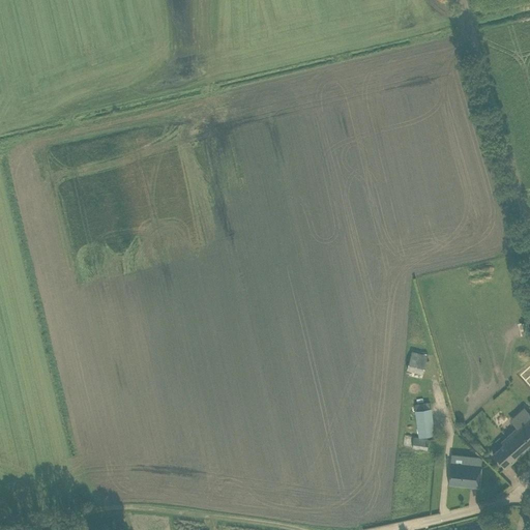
[(412,351),(407,370),(422,374),(428,355),(412,351)]
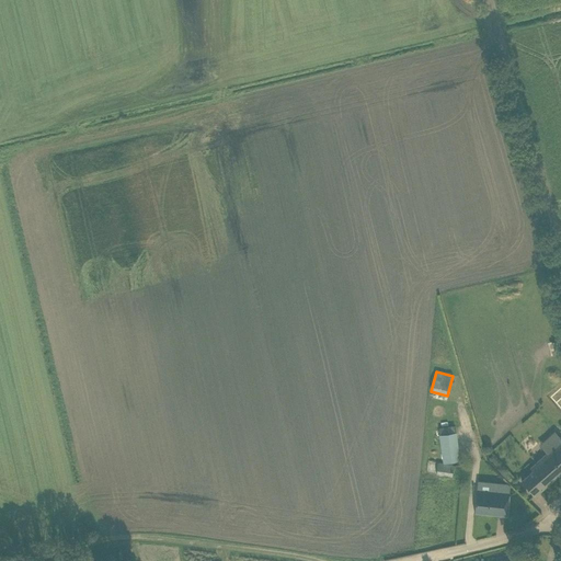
[(457,432),(439,433),(443,462),(460,460),(457,432)]
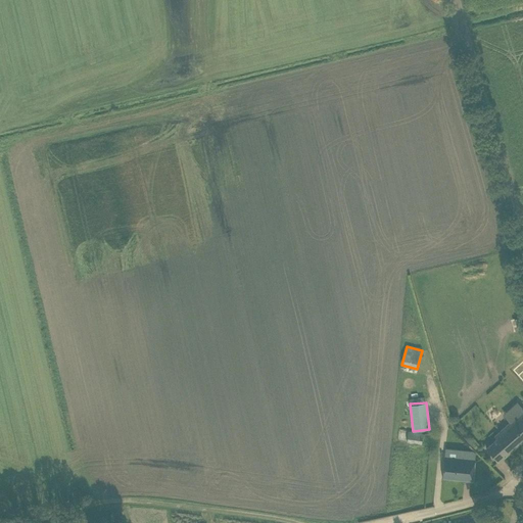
[(486,448),(498,462),(522,439),(522,410),(493,436),(496,439),(486,448)]
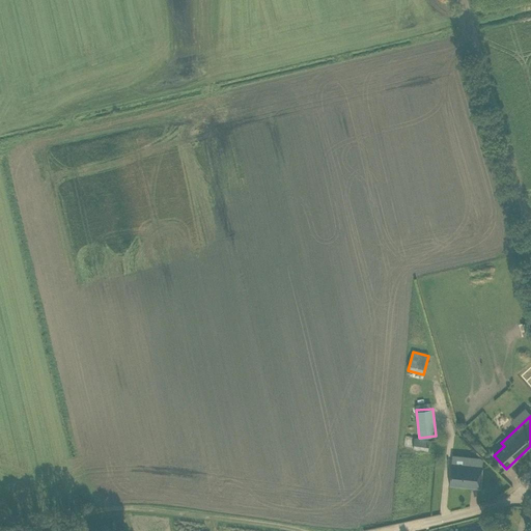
[(412,448),(427,450),(429,440),(414,438),(412,448)]
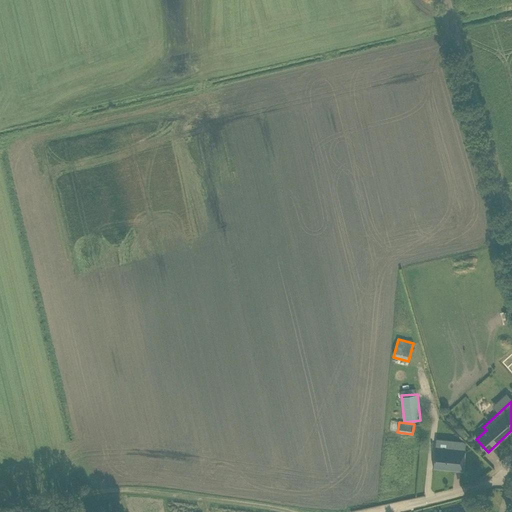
[(433,468),(462,471),(465,450),(446,449),(446,446),(435,445),(433,468)]
